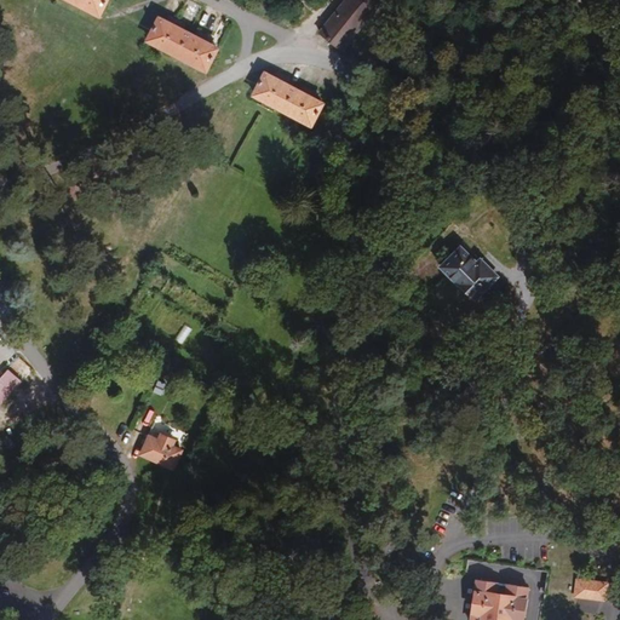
[(62,0),(102,21),(109,6),(112,0),(62,0)]
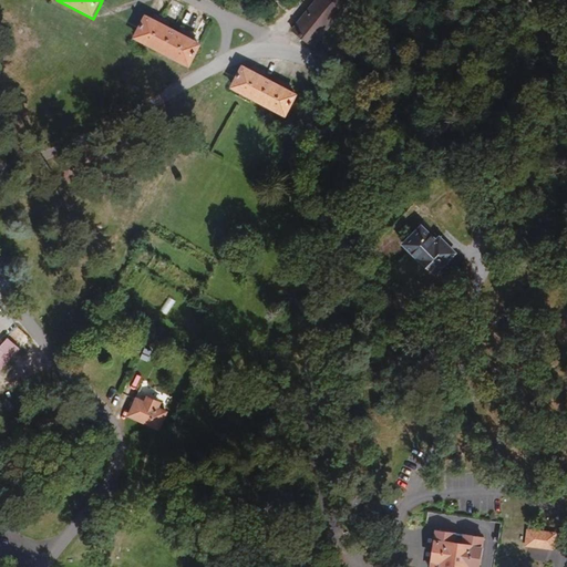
[(336,24),(349,7),(353,0),(316,0),(294,28),(319,47),(336,24)]
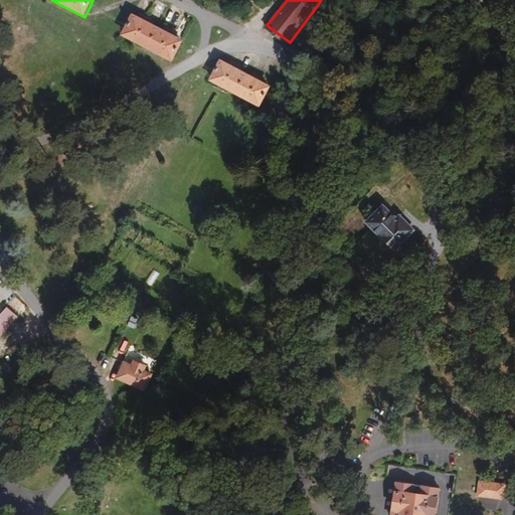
[(171,59),(174,54),(181,40),(174,36),(176,32),(167,28),(165,32),(154,26),(156,22),(144,15),(141,20),(134,15),(129,25),(124,34),(171,59)]
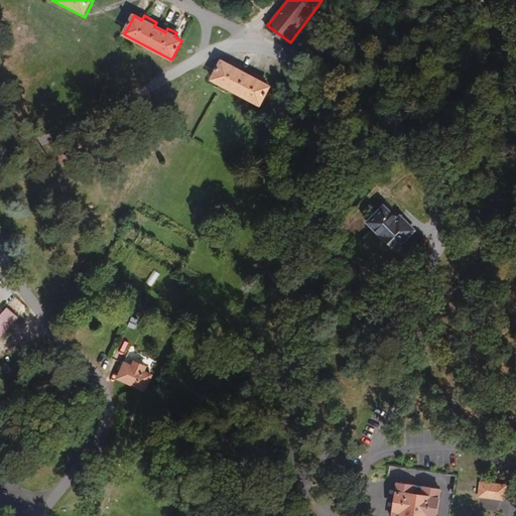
[(241,73),(243,68),(232,61),(229,67),(222,63),(216,76),(213,82),(259,106),(269,88),(263,85),(264,82),(265,81),(254,75),(252,79),(241,73)]
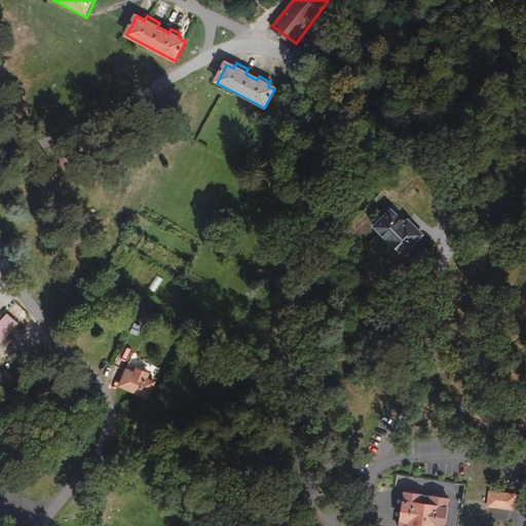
[(399,253),(419,233),(411,223),(408,226),(388,207),(372,223),(399,253)]
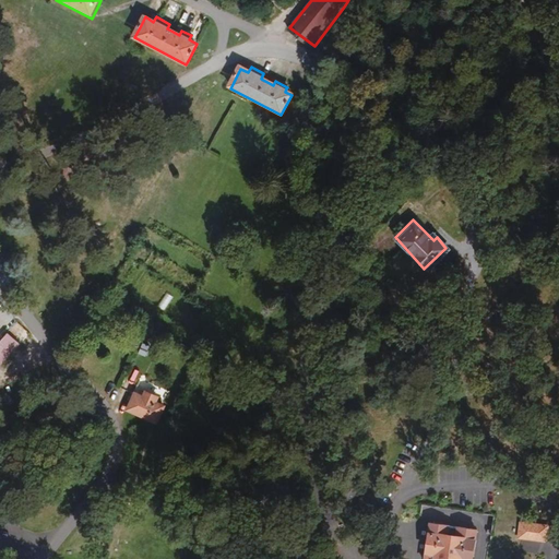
[(0,354),(2,357),(36,318),(23,308),(0,334),(0,354)]
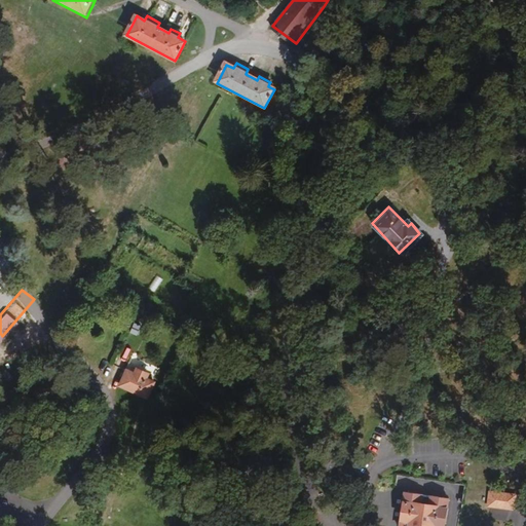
[(13,353),(1,343),(0,344),(0,360),(4,364),(13,353)]
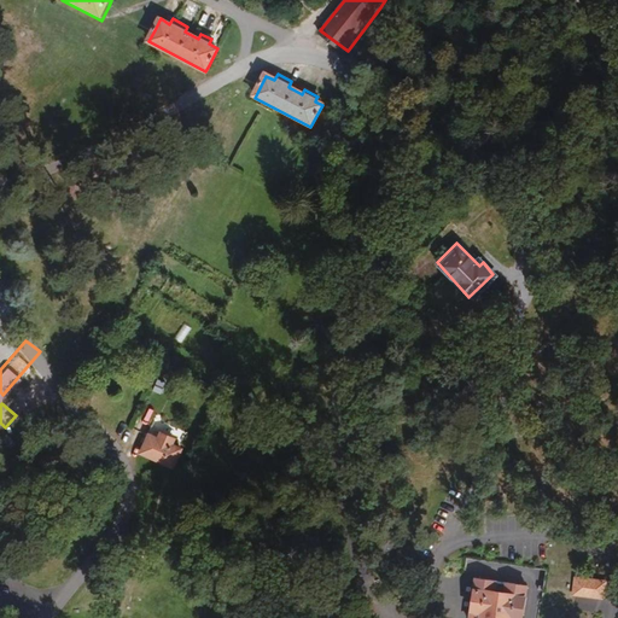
[(180,450),(170,447),(173,439),(157,432),(155,439),(143,435),(133,455),(172,472),(180,450)]
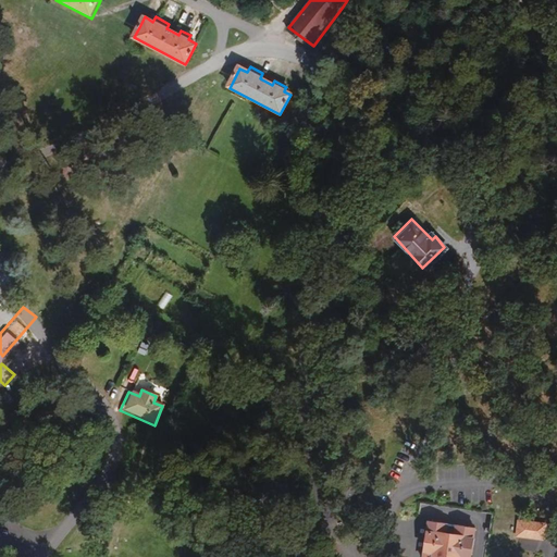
[(528,511),(524,522),(537,523),(539,514),(528,511)]
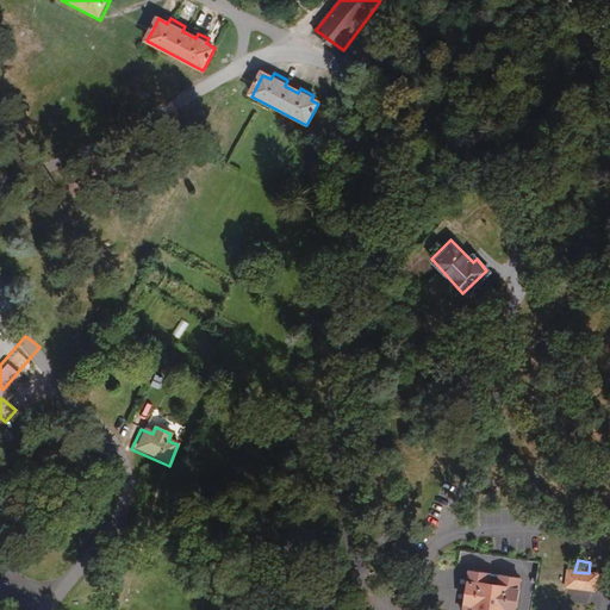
[(589,573),(574,572),(566,570),(564,589),(597,595),(599,574),(589,573)]
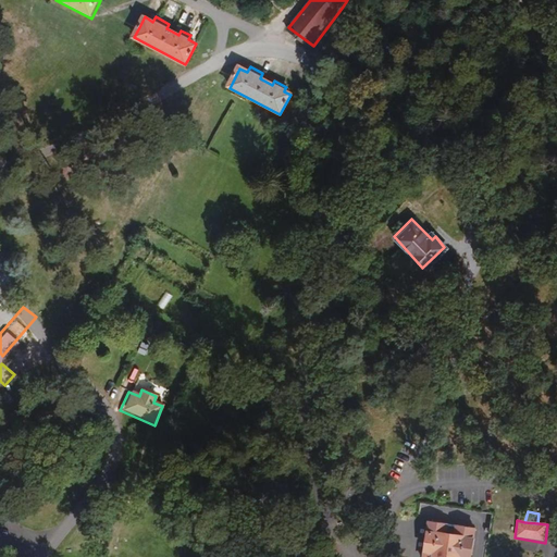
[(470,556),(473,541),(477,537),(478,530),(456,527),(455,536),(448,534),(449,527),(426,521),(420,556),(470,556)]
